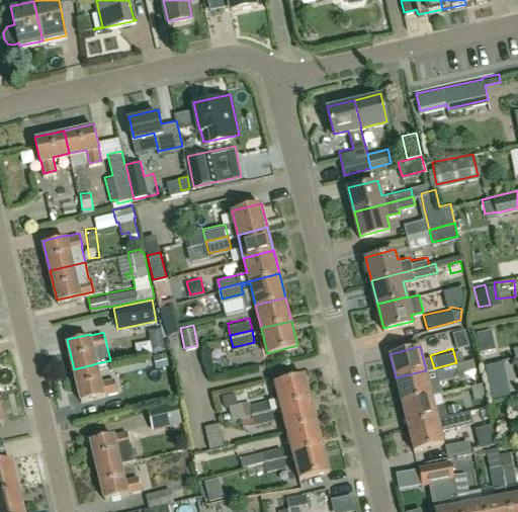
[(167,362),(164,350),(153,352),(156,365),(167,362)]
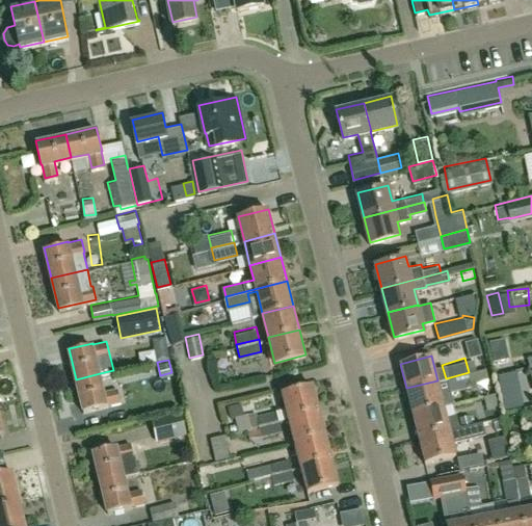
[(469,372),(446,378),(449,390),(473,383),(469,372)]
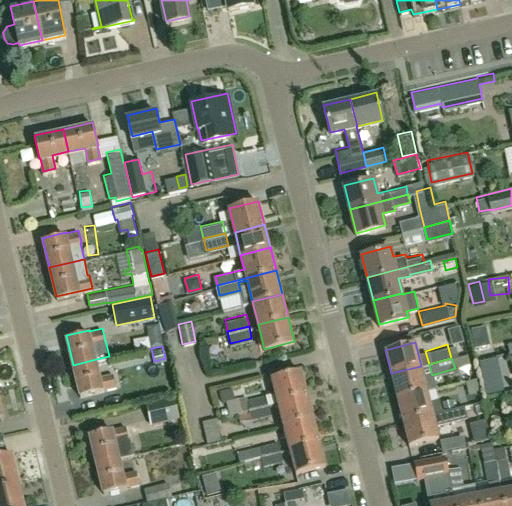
[(96,359),(73,365),(80,394),(103,388),(103,387),(116,384),(113,372),(100,375),(96,359)]
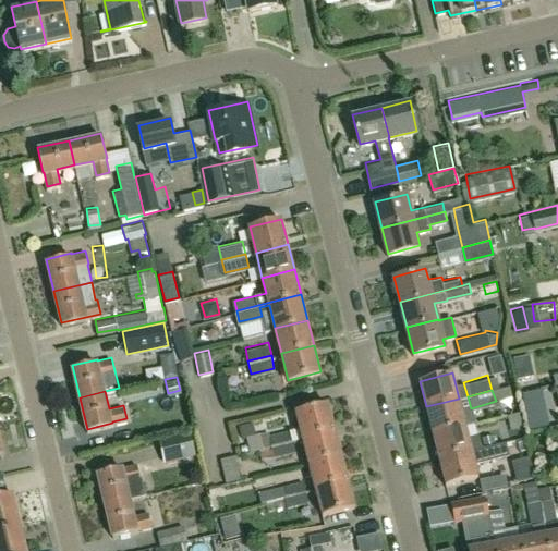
[(459,399),(426,406),(433,431),(464,424),(459,399)]
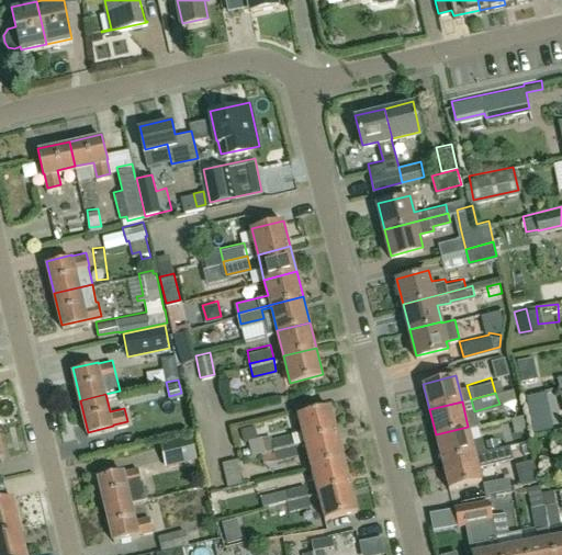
[(305,440),(337,432),(330,406),(299,415),(305,440)]
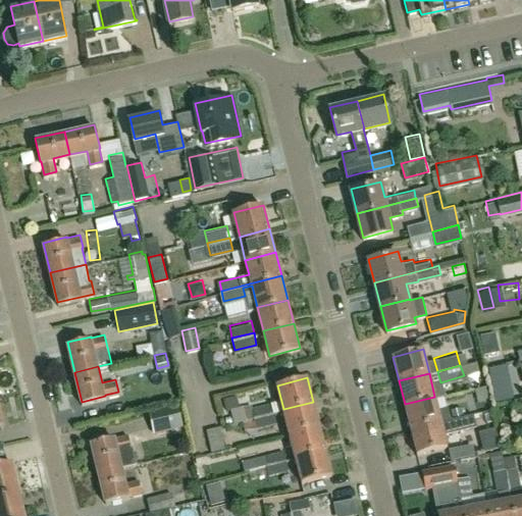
[(440,420),(434,397),(405,404),(411,427),(440,420)]
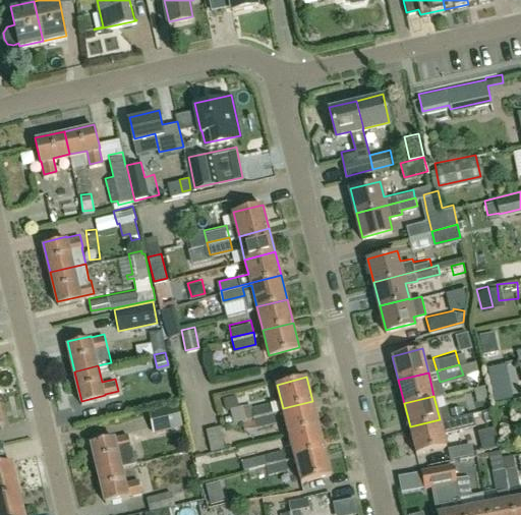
[(232,419),(252,414),(273,409),(271,399),(243,405),(242,404),(229,407),(232,419)]
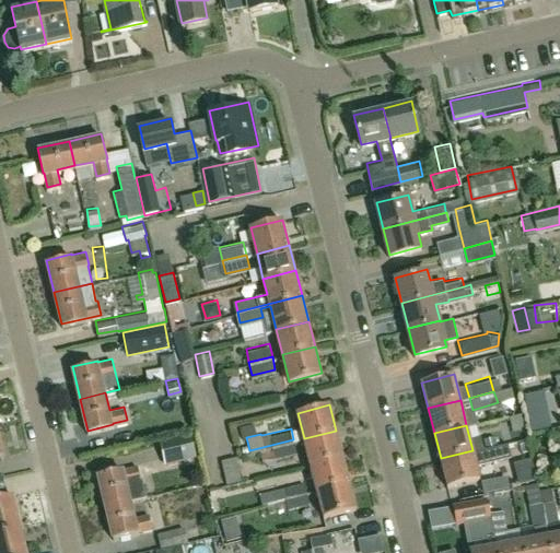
[(176,434),(182,457),(196,454),(190,430),(176,434)]
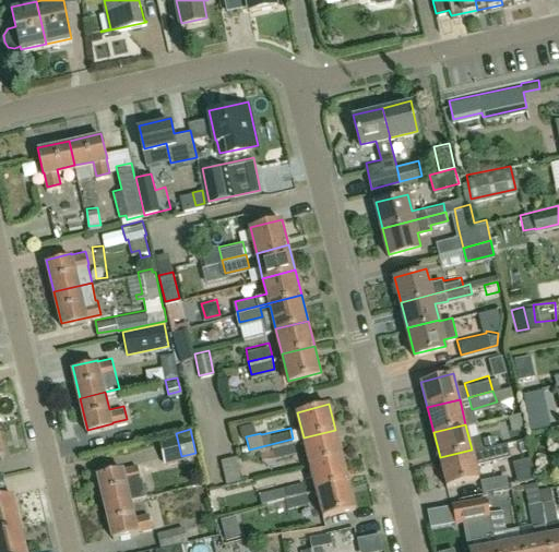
[(335,430),(304,438),(310,463),(342,454),(335,430)]
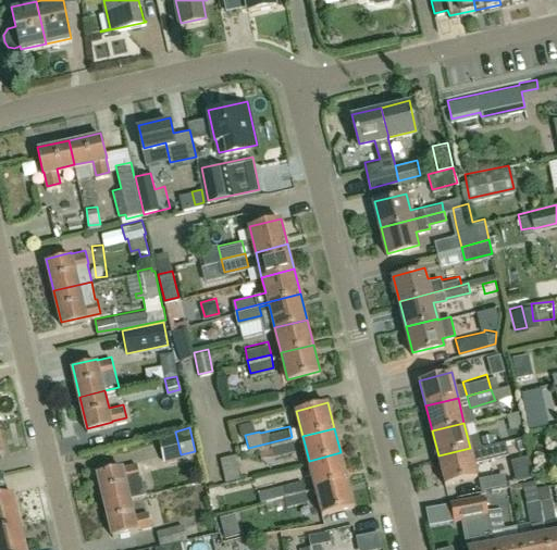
[(181,454),(175,432),(158,436),(164,459),(181,454)]
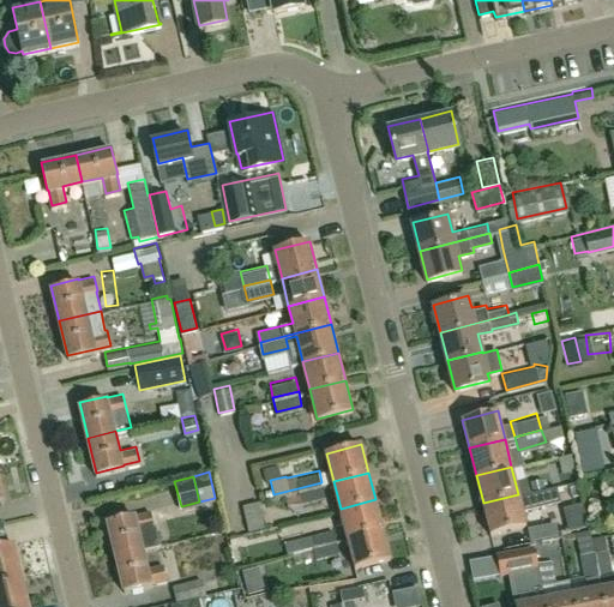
[(530,479),(533,491),(541,488),(545,487),(541,476),(530,479)]
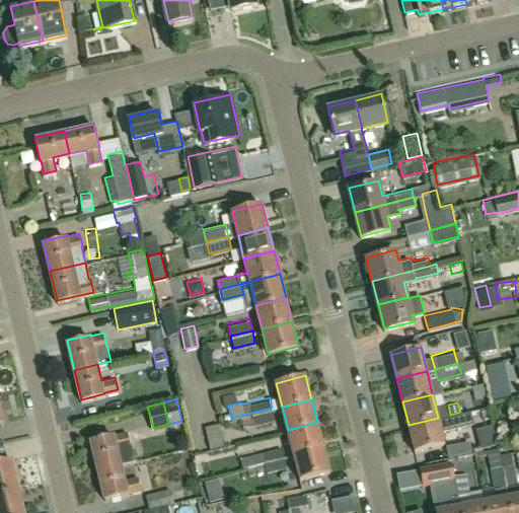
[(272,408),(251,413),(254,423),(275,418),(272,408)]
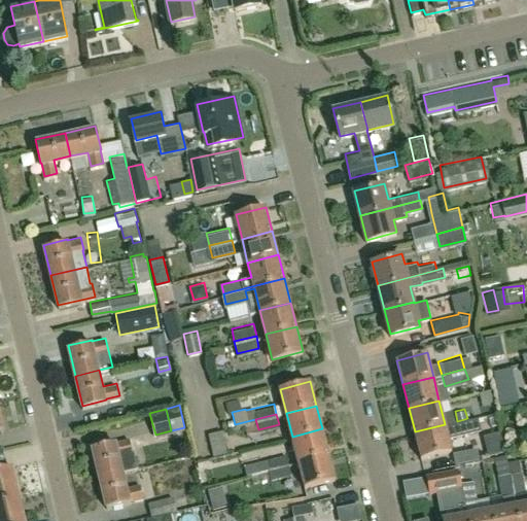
[(451,449),(445,424),(415,431),(420,456),(451,449)]
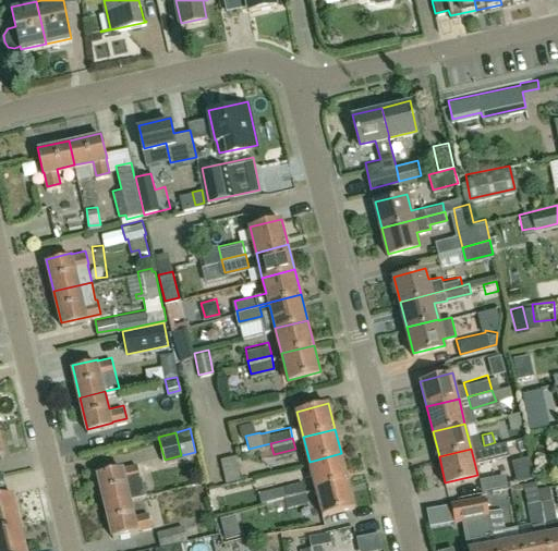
[(544,451),(530,452),(531,469),(545,468),(544,451)]
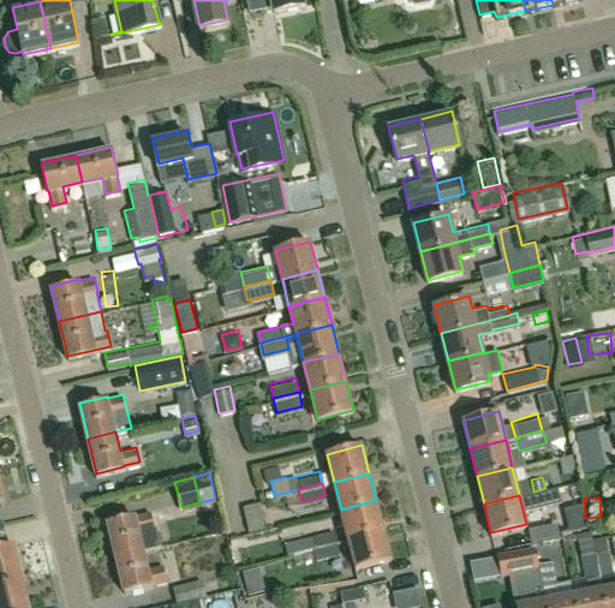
[(383,529),(376,500),(341,510),(348,537),(383,529)]
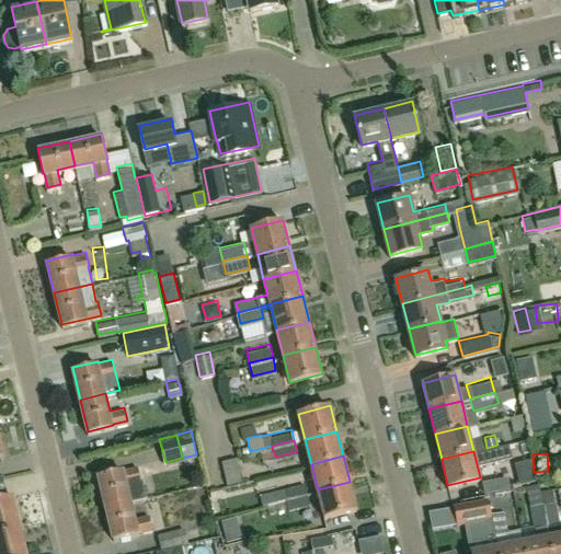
[(105,505),(130,499),(126,482),(140,479),(137,465),(123,469),(123,468),(98,473),(105,505)]
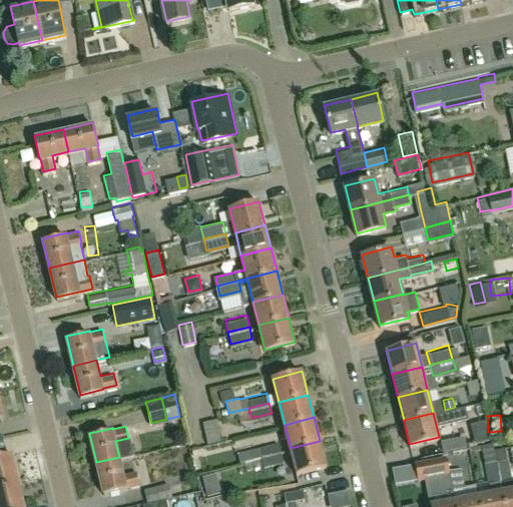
[(245,460),(262,455),(281,450),(278,440),(236,451),(239,461),(245,460)]
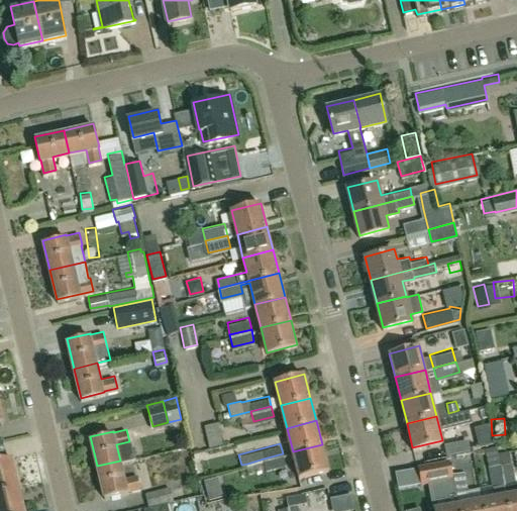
[(322,444),(293,451),(299,476),(328,469),(322,444)]
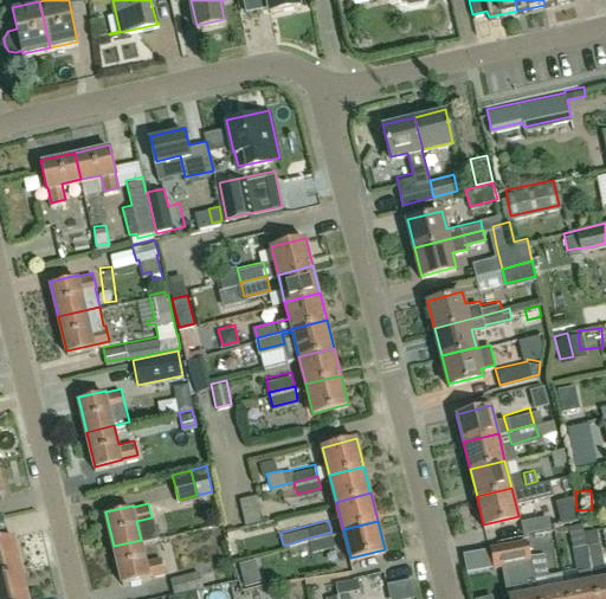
[(567,598),(565,584),(562,572),(553,523),(533,528),(534,539),(549,536),(554,566),(550,566),(553,573),(547,574),(543,552),(542,548),(532,539),(527,540),(539,598),(567,598)]
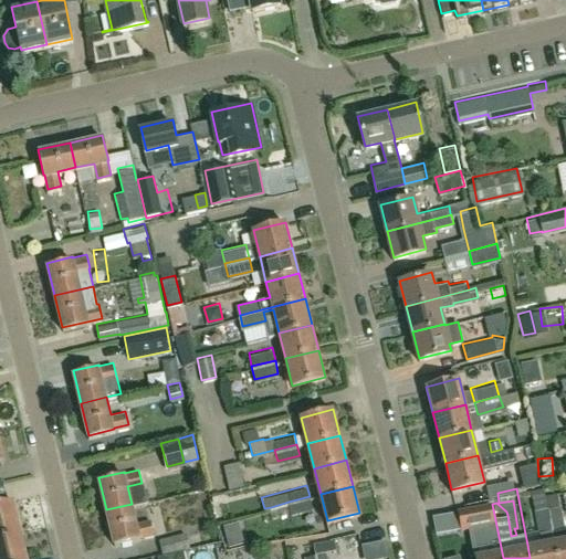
[(545,492),(557,558),(565,558),(565,533),(557,489),(545,492)]
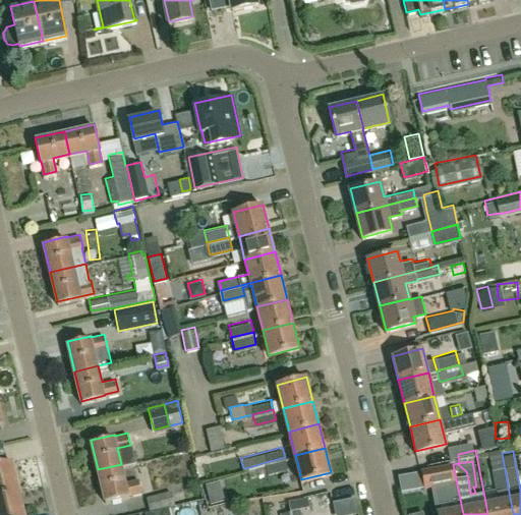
[(498,500),(485,502),(487,514),(513,514),(502,453),(500,453),(503,465),(490,467),(498,500)]
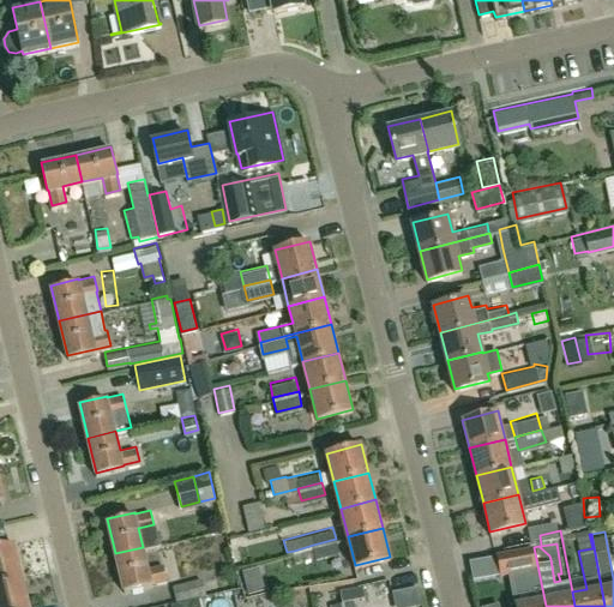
[(336,539),(313,545),(317,556),(339,550),(336,539)]
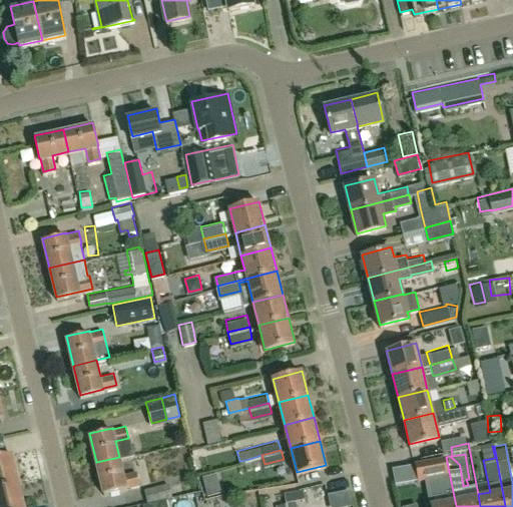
[(0,485),(18,481),(11,451),(0,453),(0,485)]
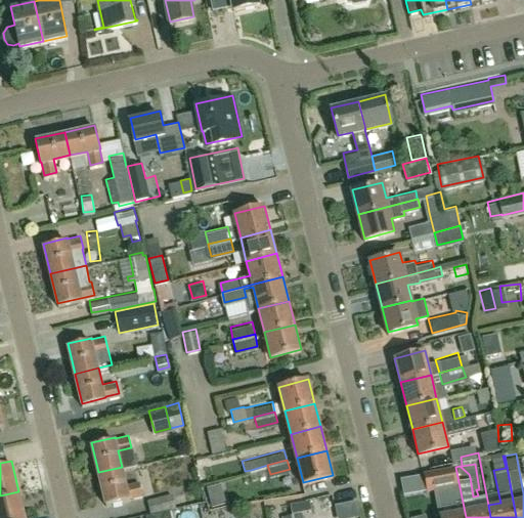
[(451,502),(439,504),(441,514),(440,514),(440,517),(466,517),(455,467),(455,464),(423,470),(426,486),(447,482),(451,502)]
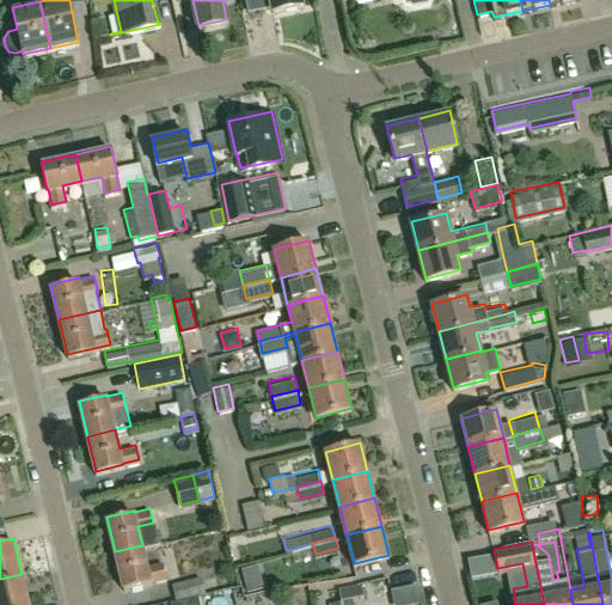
[(142,545),(115,551),(123,587),(151,580),(166,576),(163,561),(147,564),(142,545)]
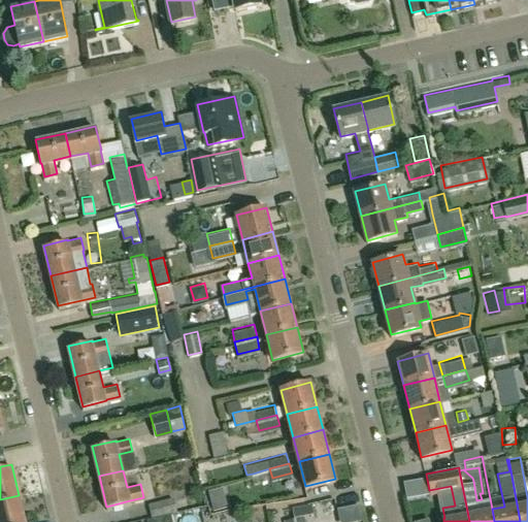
[(152,515),(189,506),(187,497),(174,500),(173,494),(147,500),(152,515)]
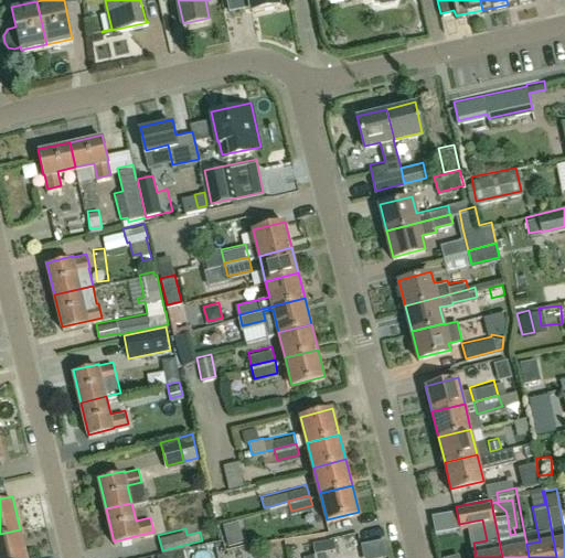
[(27,557),(20,529),(0,534),(0,557),(27,557)]
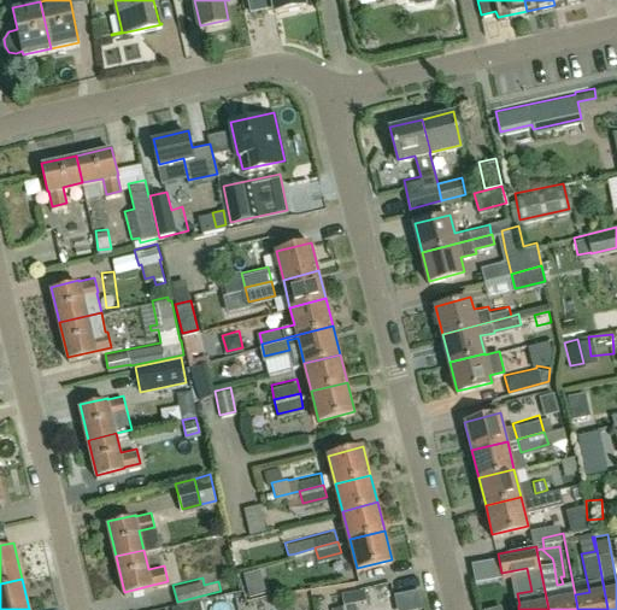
[(340,590),(342,602),(344,609),(359,609),(368,609),(363,585),(340,590)]
